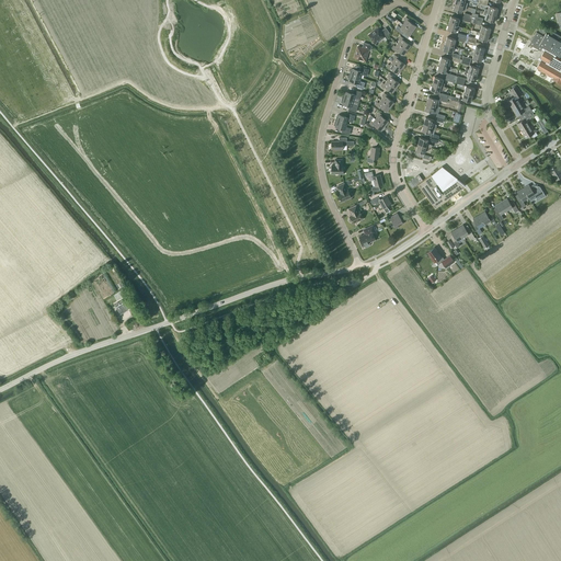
[(466,10),(467,7),(455,3),(453,10),(461,12),(462,9),(466,10)]
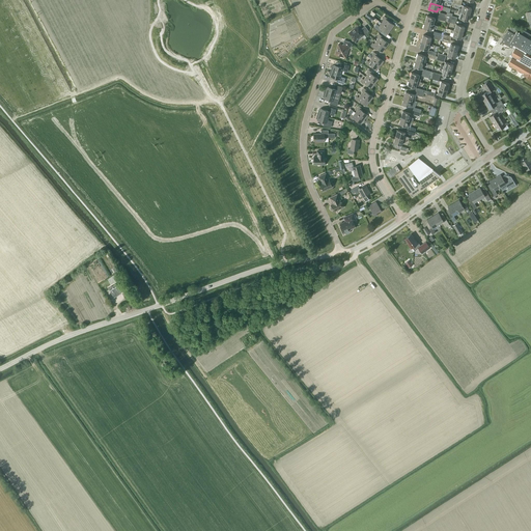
[(470,15),(472,8),(464,5),(463,9),(459,8),(458,11),(462,12),(470,15)]
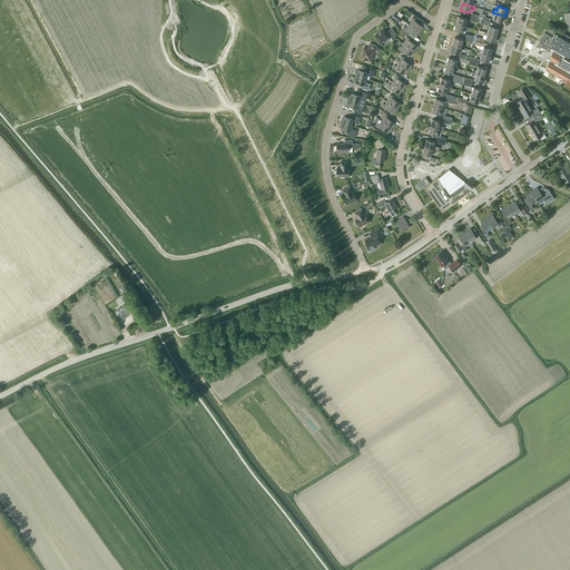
[(504,16),(495,13),(492,12),(491,15),(494,16),(493,20),(502,22),(504,16)]
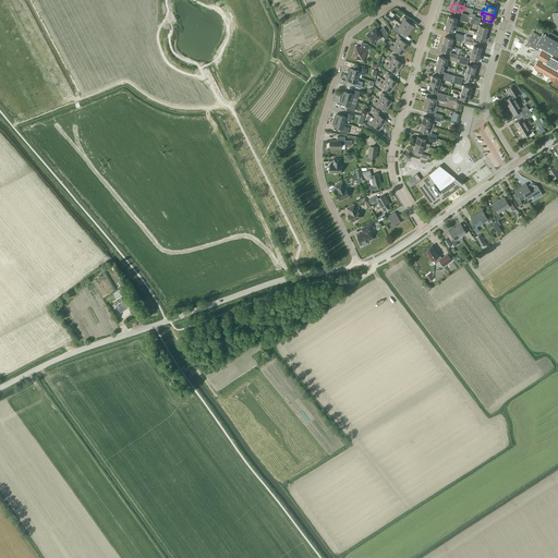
[(408,20),(407,19),(409,16),(404,13),(402,16),(404,16),(402,20),(403,21),(401,24),(411,32),(414,26),(407,21),(408,20)]
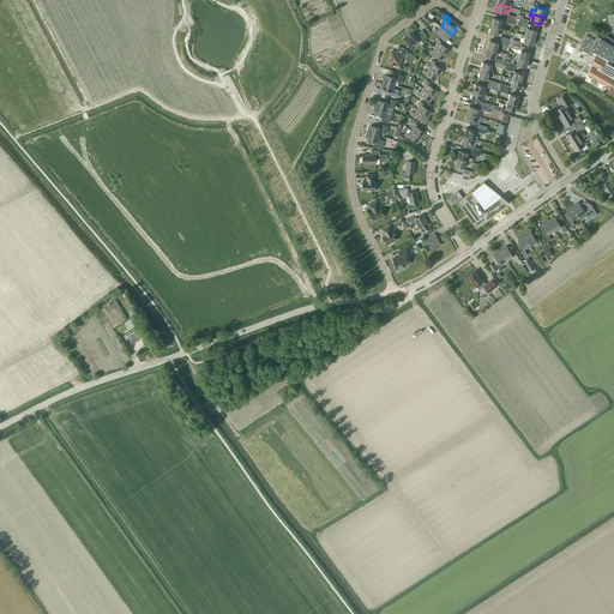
[(501,28),(503,20),(494,18),(492,25),(501,28)]
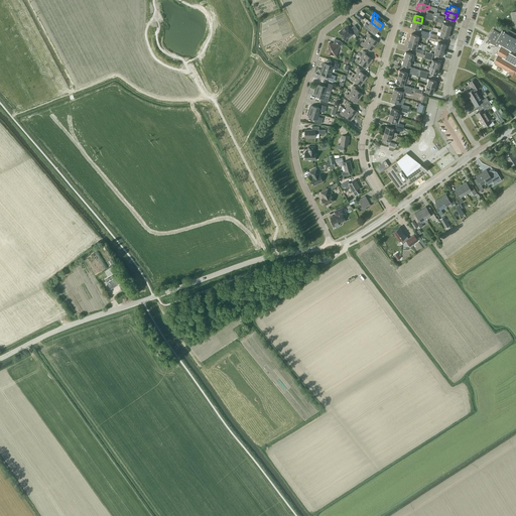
[(421,23),(413,21),(411,27),(419,30),(420,26),(424,28),(425,24),(421,23)]
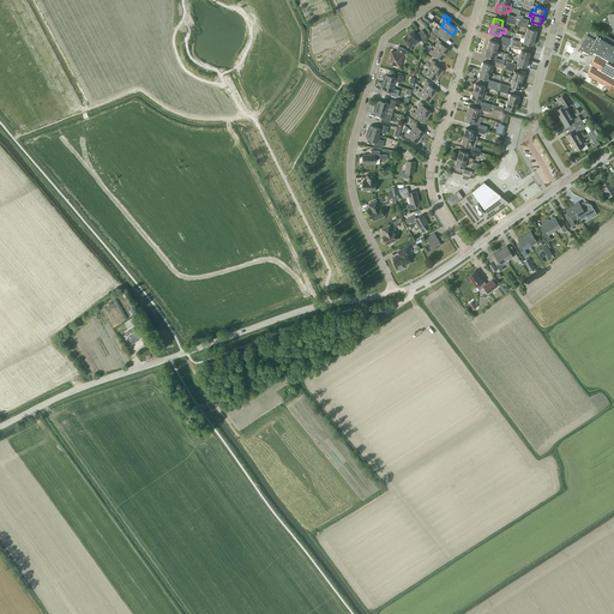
[(449,40),(452,35),(441,26),(439,30),(437,29),(434,32),(439,35),(439,34),(449,40)]
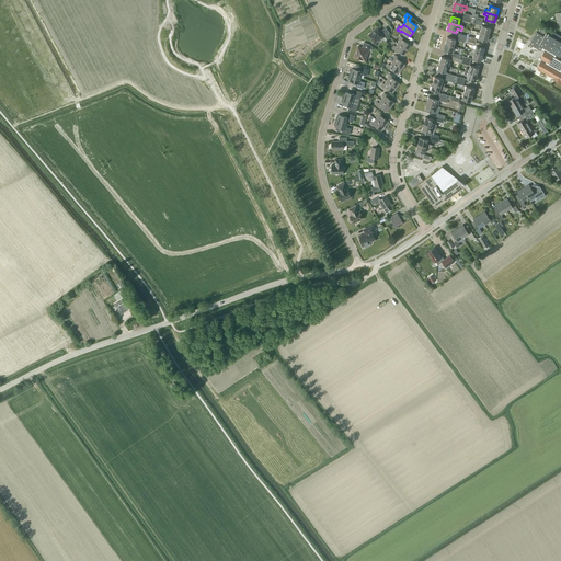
[(489,35),(491,27),(482,25),(480,32),(489,35)]
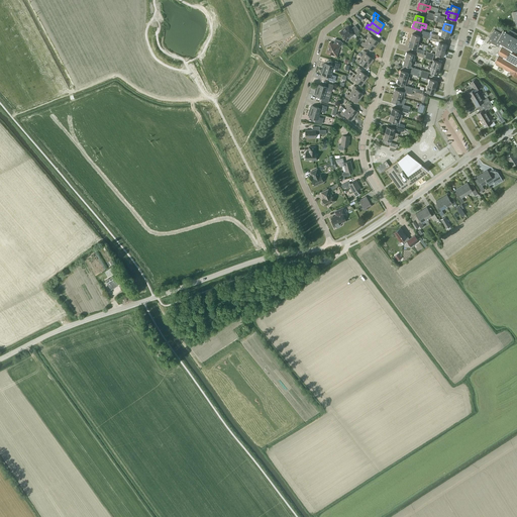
[(356,36),(359,30),(355,25),(351,28),(348,25),(339,32),(345,40),(354,33),(356,36)]
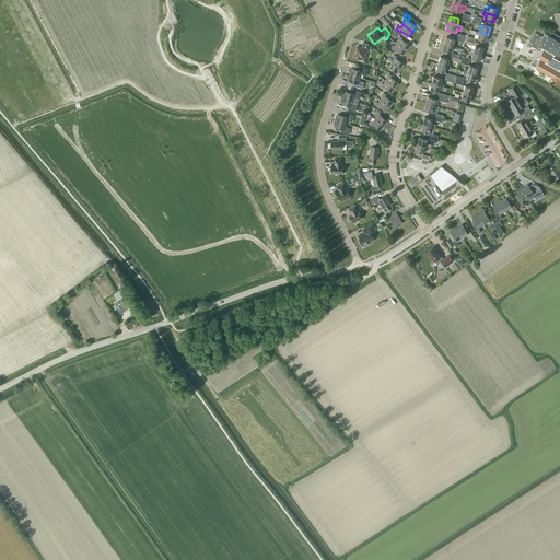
[(559,57),(559,54),(559,41),(558,41),(559,37),(559,36),(549,30),(547,33),(547,34),(545,33),(543,36),(536,32),(528,44),(539,50),(540,50),(541,47),(556,55),(559,57)]
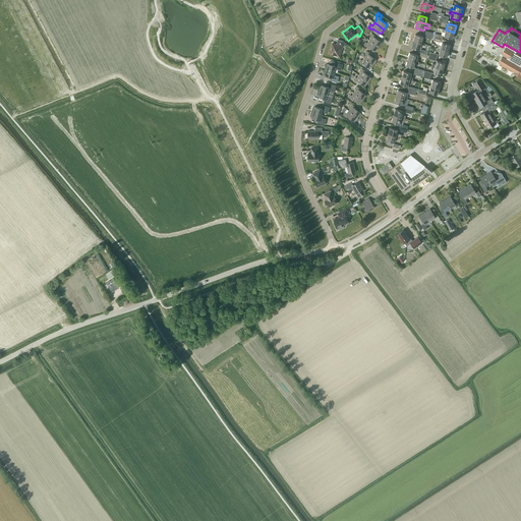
[(446,30),(443,29),(442,32),(445,33),(444,37),(452,39),(454,33),(446,30)]
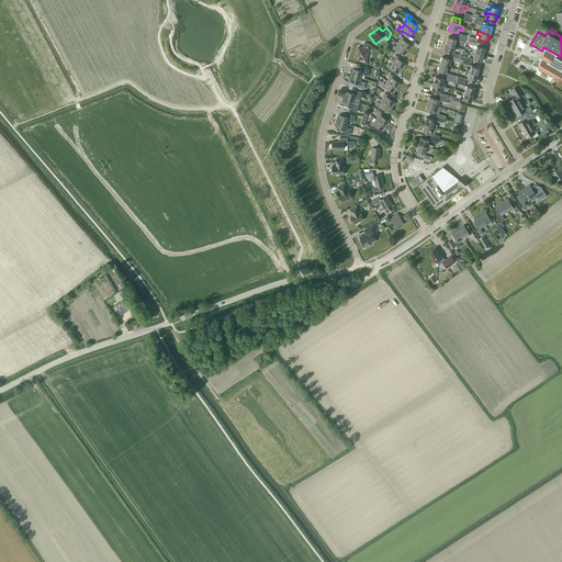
[(408,51),(412,46),(404,40),(405,38),(402,36),(400,40),(401,41),(398,43),(408,51)]
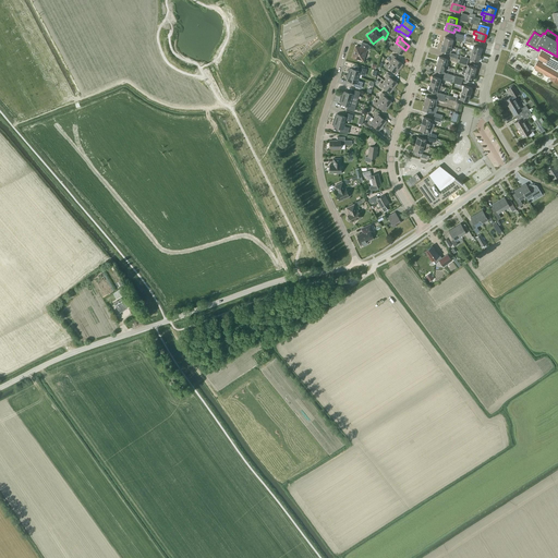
[(451,46),(453,39),(445,37),(443,44),(451,46)]
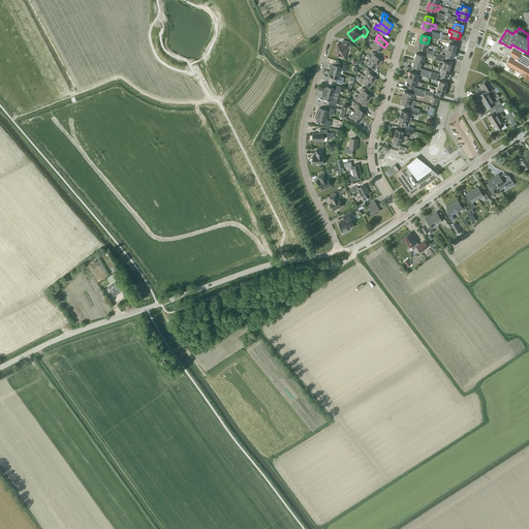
[(349,48),(350,43),(349,42),(343,40),(342,44),(341,44),(338,44),(335,54),(339,56),(345,58),(348,48),(349,48)]
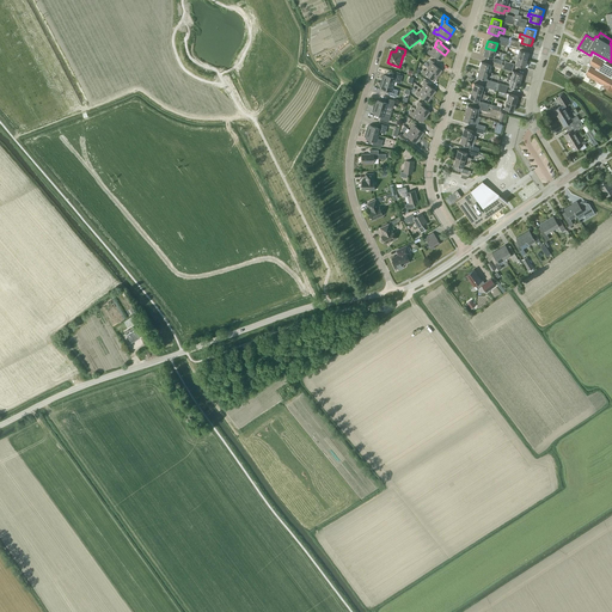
[(440,60),(445,55),(434,47),(432,50),(429,49),(427,53),(432,55),(432,54),(440,60)]
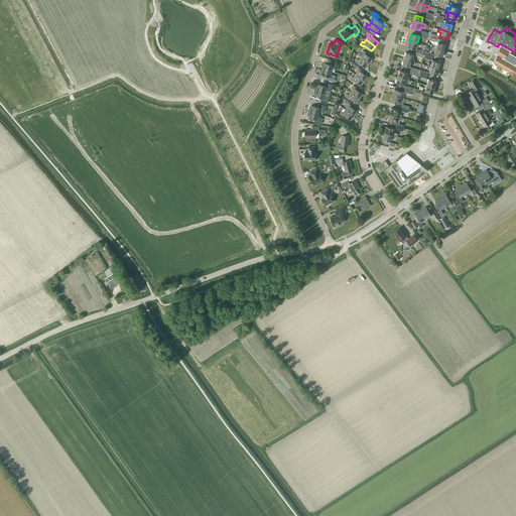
[(415,48),(417,42),(409,40),(407,46),(415,48)]
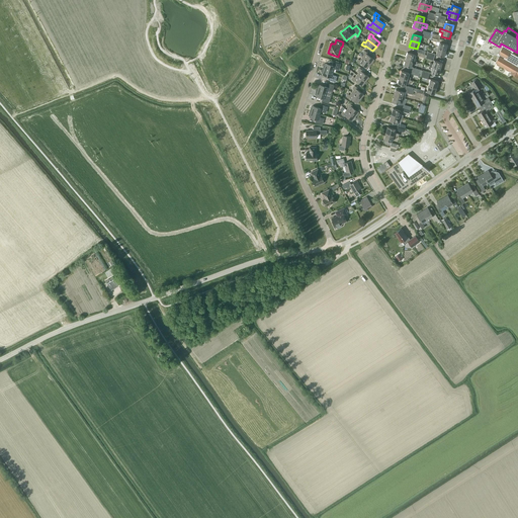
[(446,51),(448,45),(440,41),(439,46),(436,45),(435,48),(446,51)]
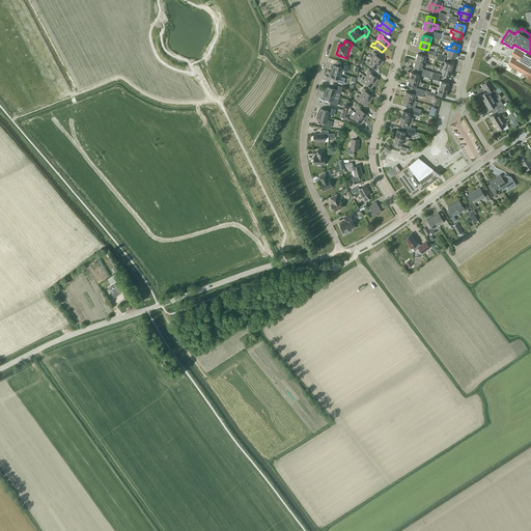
[(530,57),(525,55),(527,52),(513,45),(512,48),(514,49),(510,57),(511,58),(508,64),(524,73),(523,75),(530,80),(530,79),(530,57)]
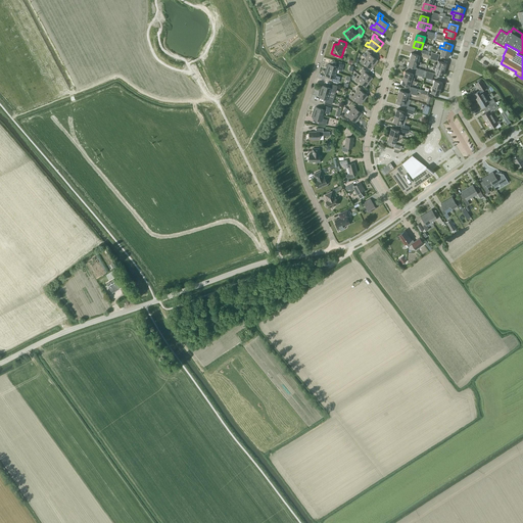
[(448,57),(450,51),(439,48),(438,51),(441,52),(440,55),(448,57)]
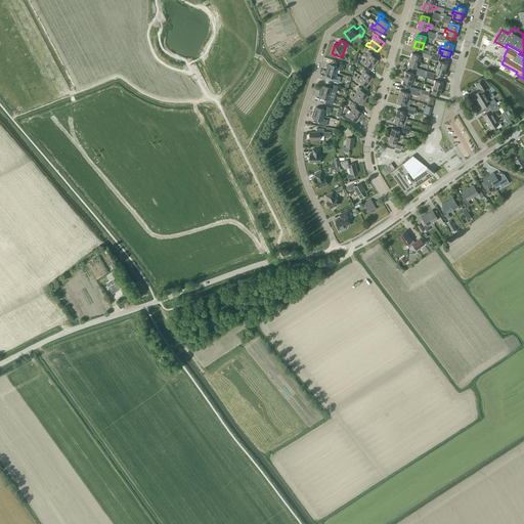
[(376,64),(379,60),(372,55),(373,53),(369,51),(367,54),(368,55),(366,58),(376,64)]
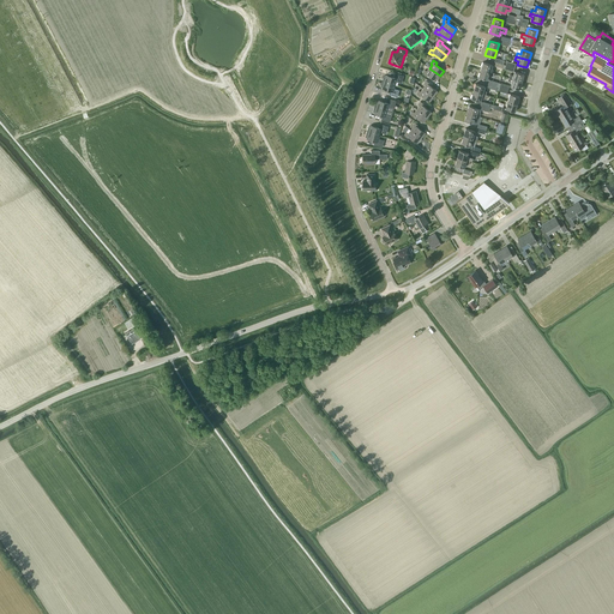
[(491,72),(493,65),(483,62),(481,70),(491,72)]
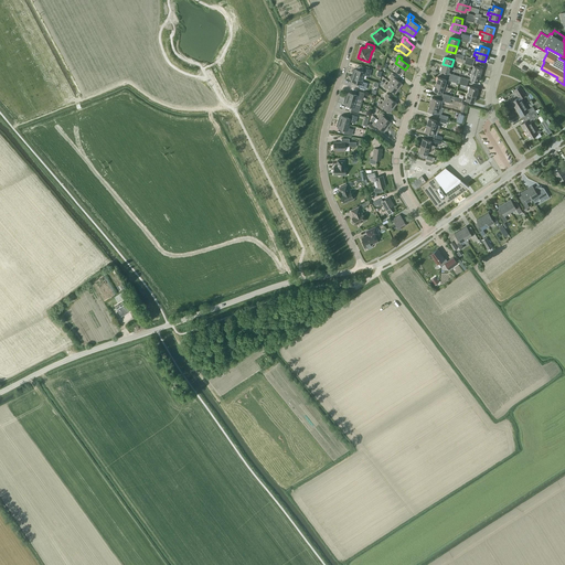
[(401,75),(405,70),(395,63),(393,65),(391,64),(388,67),(392,70),(393,68),(401,75)]
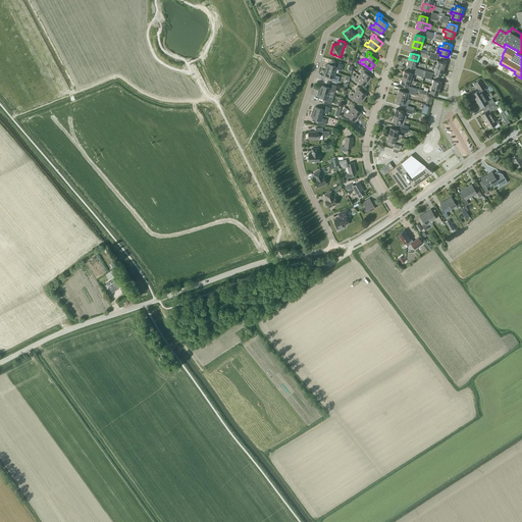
[(417,61),(409,59),(407,65),(415,68),(416,64),(419,65),(420,62),(417,61)]
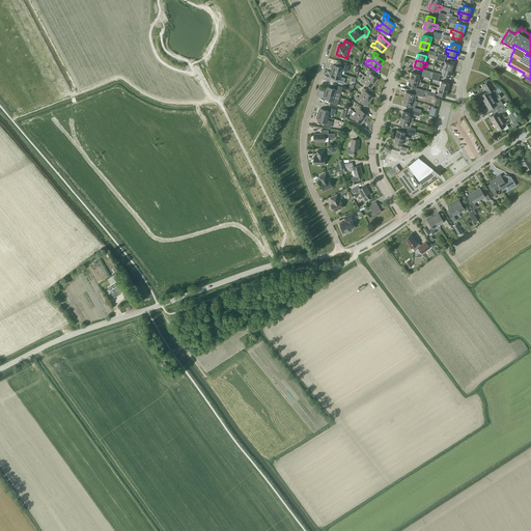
[(451,71),(453,64),(445,62),(444,65),(441,64),(440,67),(444,68),(451,71)]
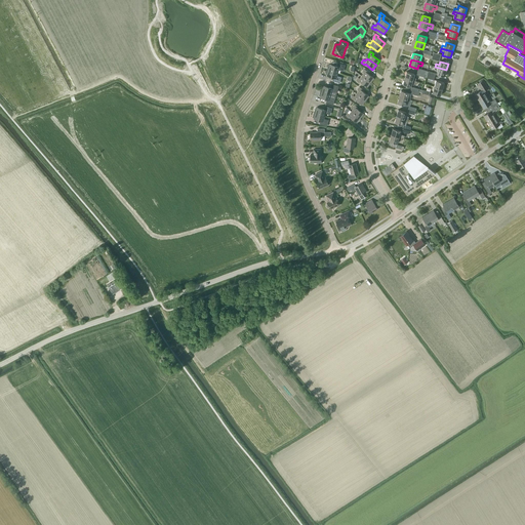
[(344,71),(345,65),(338,63),(337,66),(330,64),(330,65),(328,65),(327,70),(338,73),(339,70),(344,71)]
